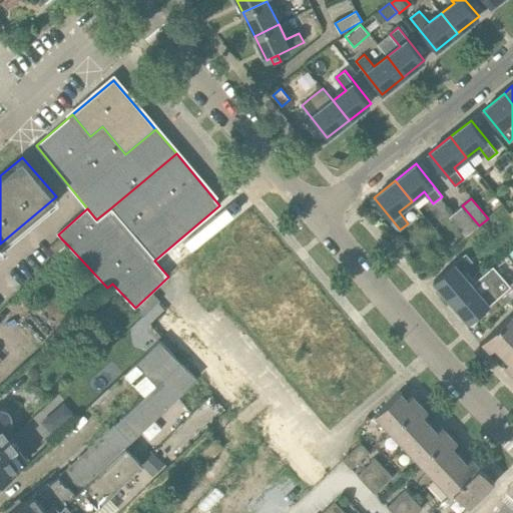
[(479,225),(462,205),(449,216),(466,236),(479,225)]
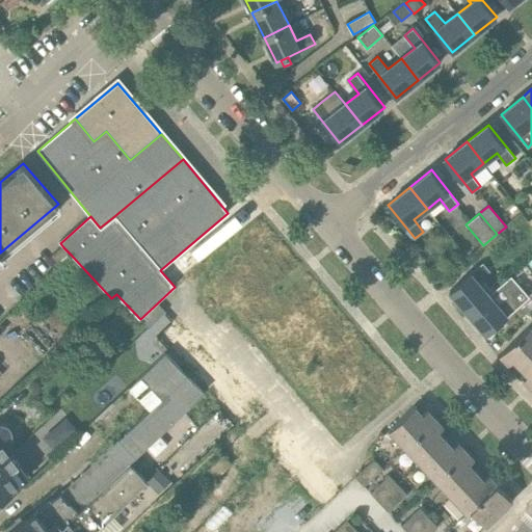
[(59,265),(71,255),(63,247),(53,257),(59,265)]
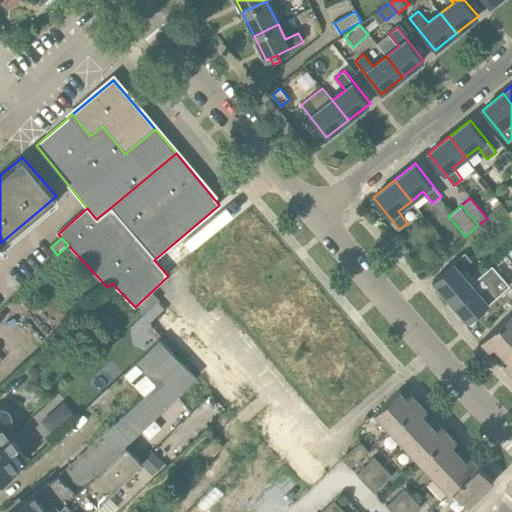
[(450,301),(471,283),(460,271),(472,261),(465,253),(433,280),(450,301)]
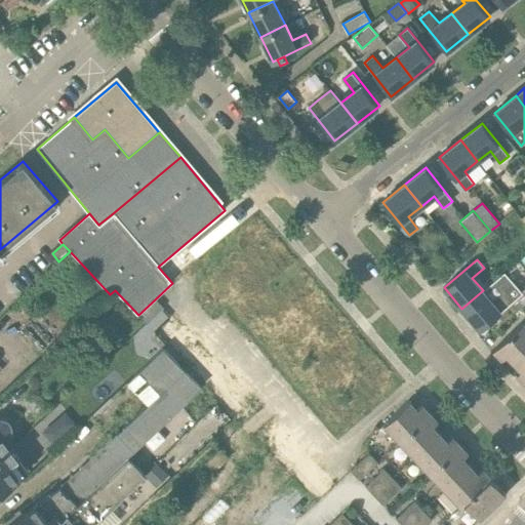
[(505,272),(483,290),(461,309),(480,329),(523,293),(505,272)]
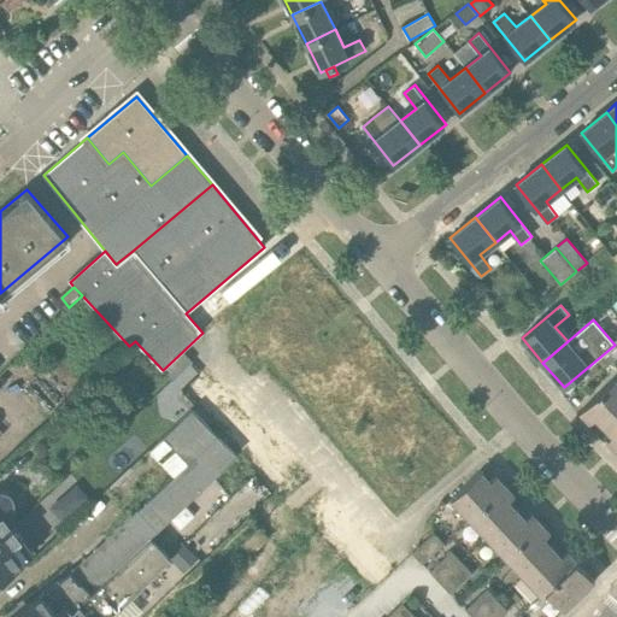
[(163,370),(172,381),(193,362),(182,352),(163,370)]
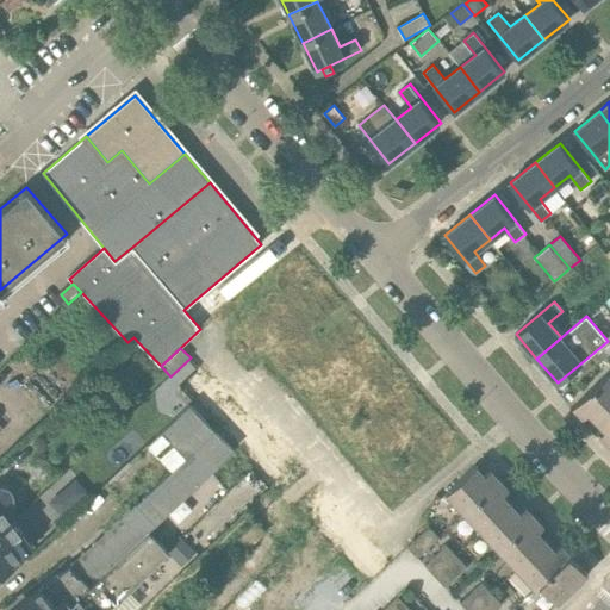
[(597,422),(609,409),(609,377),(608,374),(573,408),(583,418),(589,412),(597,422)]
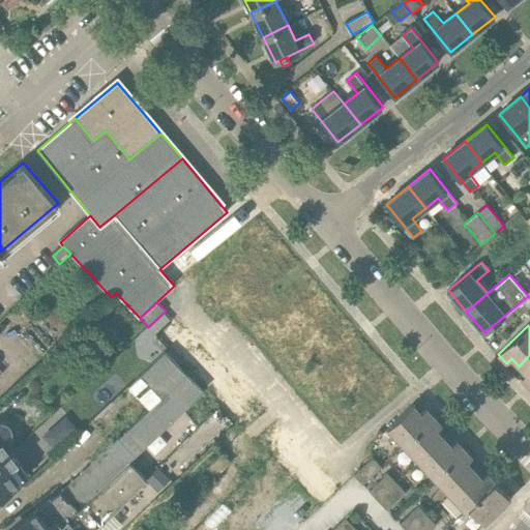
[(8,529),(59,529),(64,525),(72,517),(130,463),(180,417),(202,390),(165,351),(142,375),(163,398),(111,446),(59,494),(8,529)]
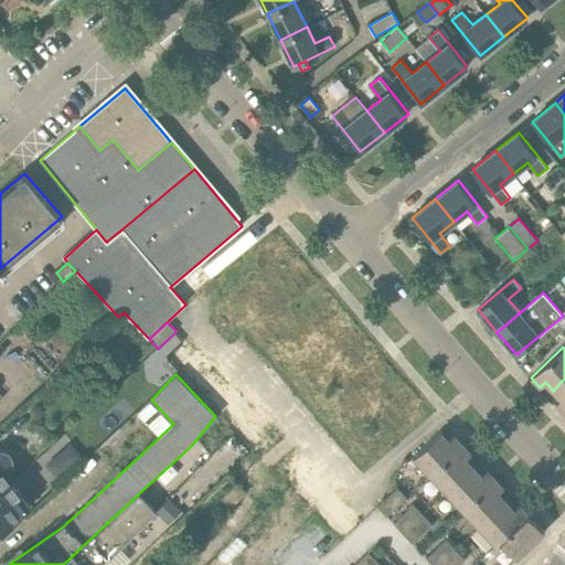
[(564,413),(564,412),(564,379),(553,391),(561,398),(556,404),(564,413)]
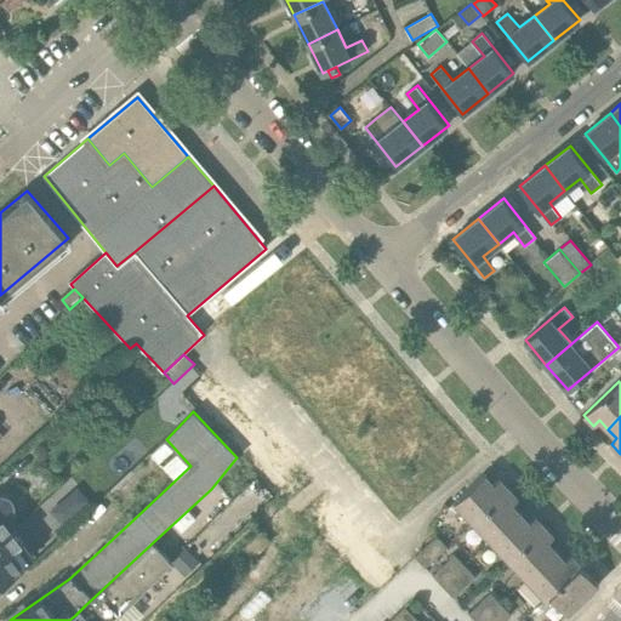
[(474,523),(510,490),(499,478),(494,483),(485,474),(455,502),(474,523)]
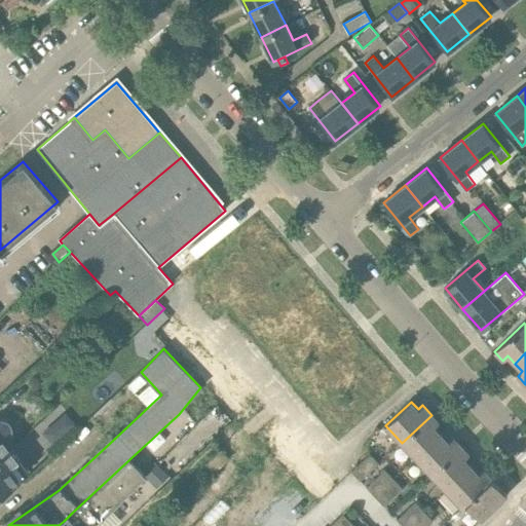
[(72,413),(48,429),(55,440),(79,422),(72,413)]
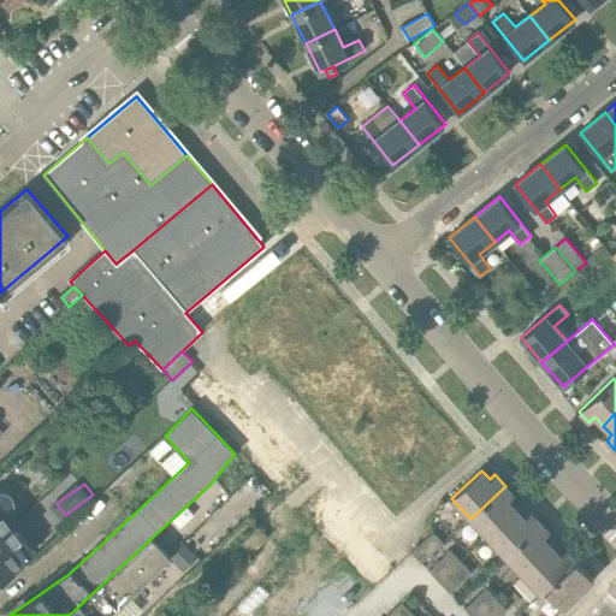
[(487,537),(517,509),(508,499),(513,495),(505,486),(471,519),(487,537)]
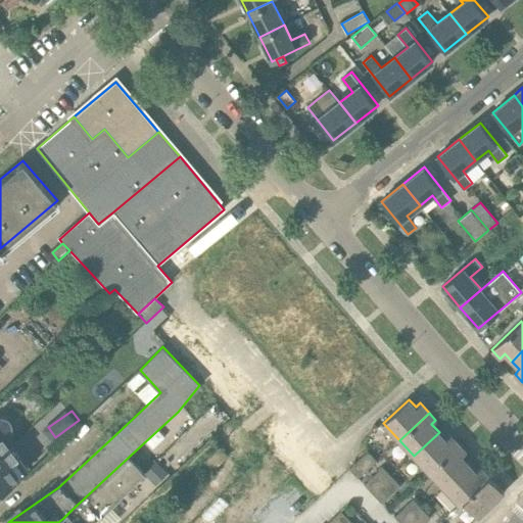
[(0,455),(11,446),(5,438),(7,436),(8,435),(9,434),(10,433),(10,432),(11,431),(11,429),(11,426),(11,425),(11,423),(10,422),(10,421),(9,420),(8,419),(7,418),(6,417),(3,416),(1,416),(0,416),(0,455)]
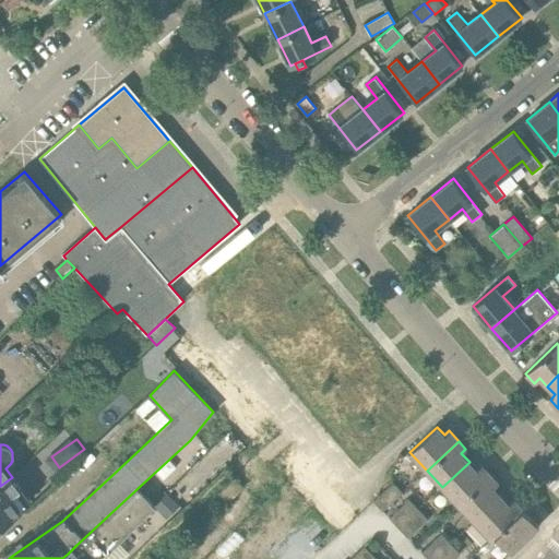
[(459,504),(490,475),(482,465),(476,470),(470,462),(442,487),(459,504)]
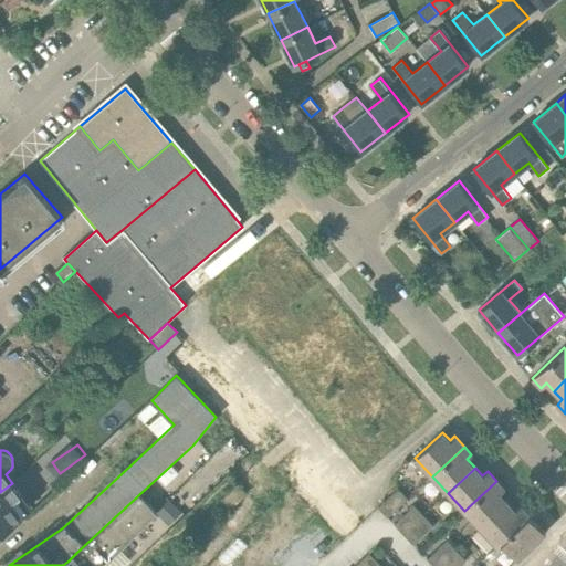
[(481,527),(507,502),(499,494),(504,489),(496,481),(464,511),(481,527)]
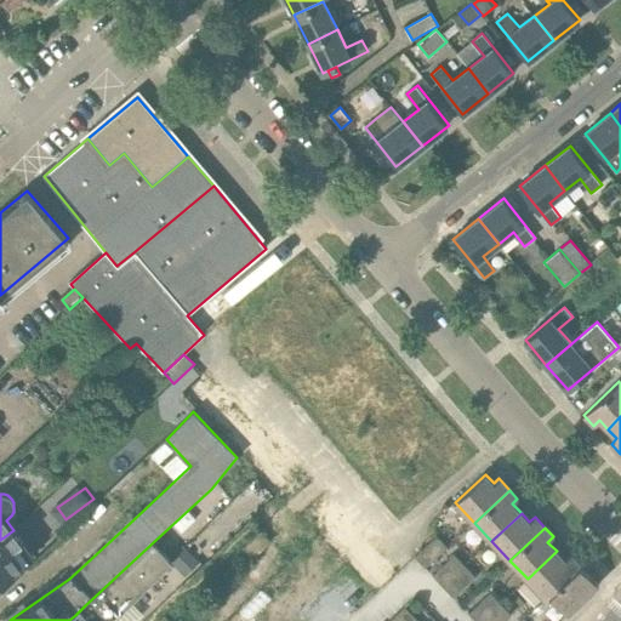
[(13,530),(0,540),(0,582),(34,557),(13,530)]
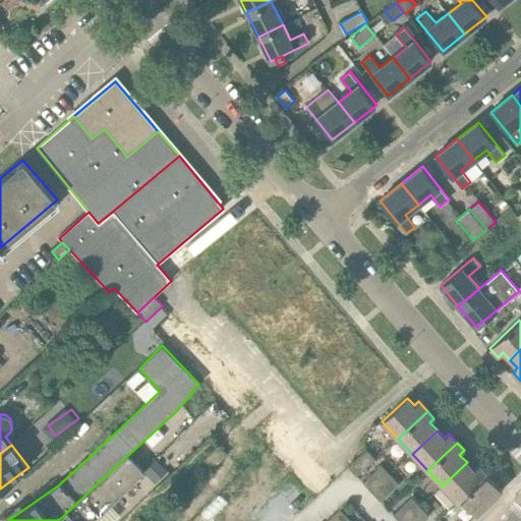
[(357,476),(375,459),(366,449),(348,467),(357,476)]
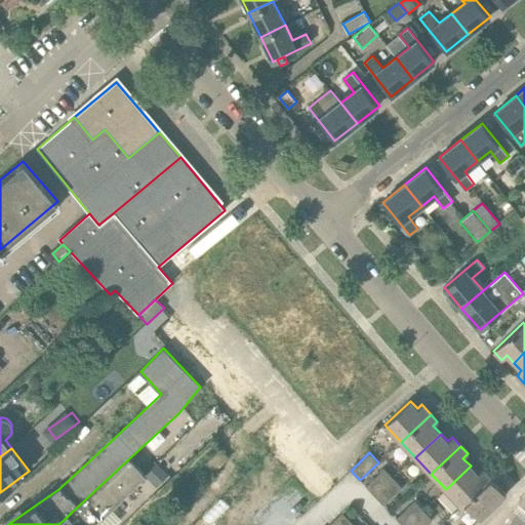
[(58,524),(93,524),(145,475),(129,458),(72,512),(64,520),(58,524)]
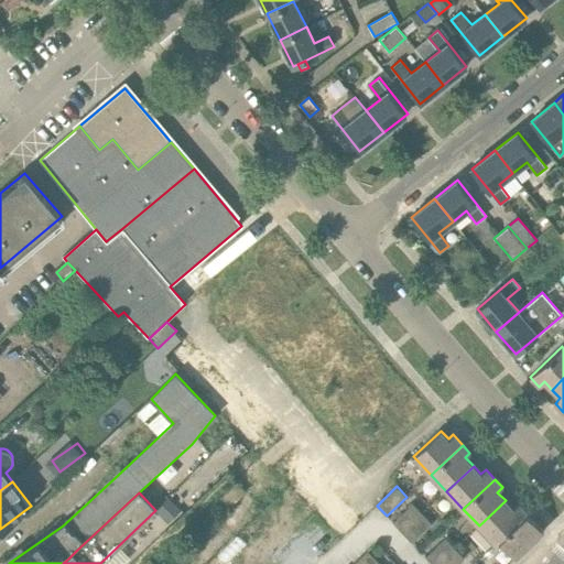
[(167,497),(154,509),(155,510),(166,522),(180,509),(167,497)]
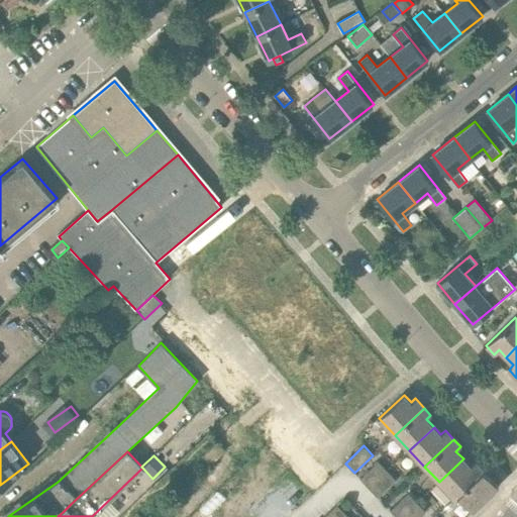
[(454,499),(457,496),(484,472),(475,461),(470,466),(463,458),(439,482),(454,499)]
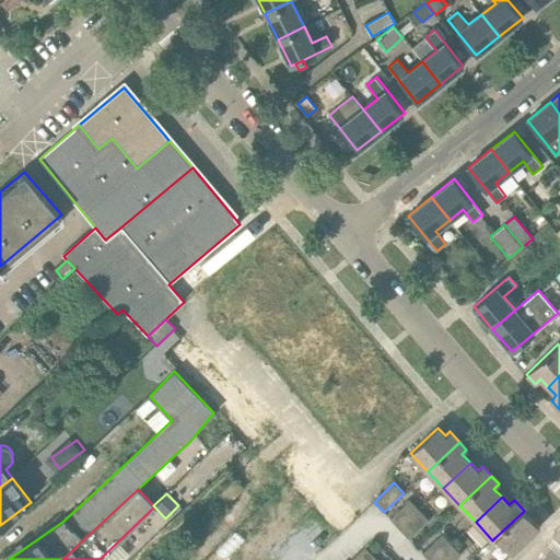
[(391,518),(398,527),(419,509),(410,500),(391,518)]
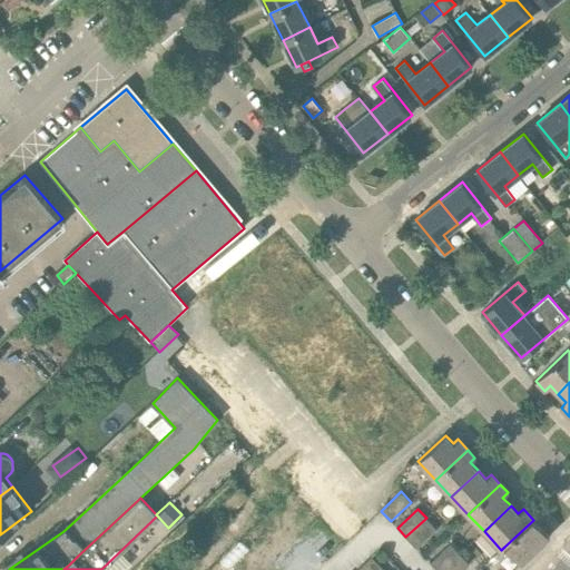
[(426,518),(405,537),(416,549),(436,530),(426,518)]
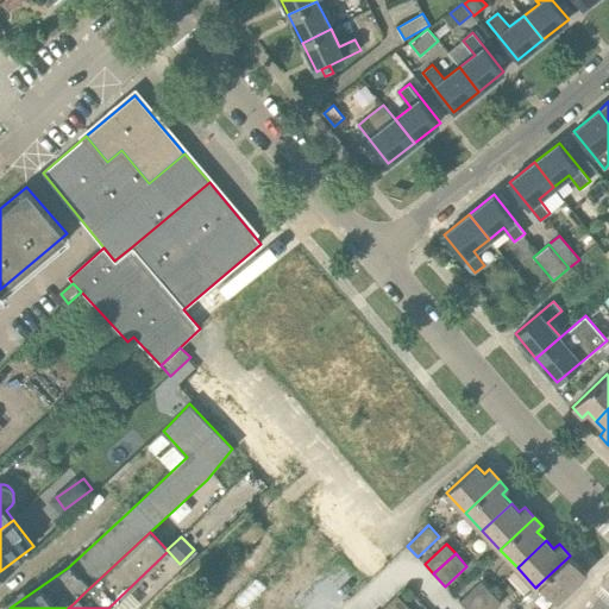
[(586,573),(570,556),(539,584),(557,602),(586,573)]
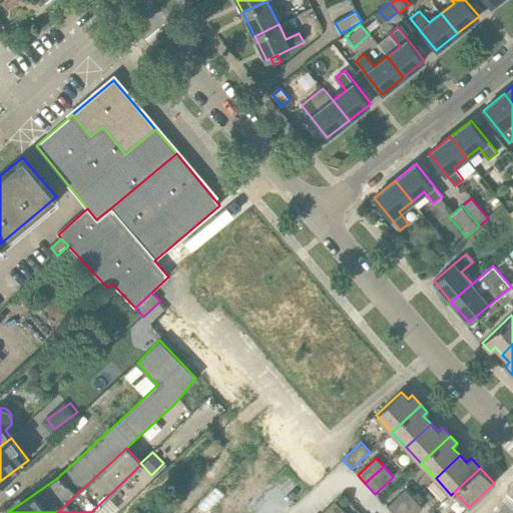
[(387,507),(392,512),(398,512),(413,499),(405,490),(387,507)]
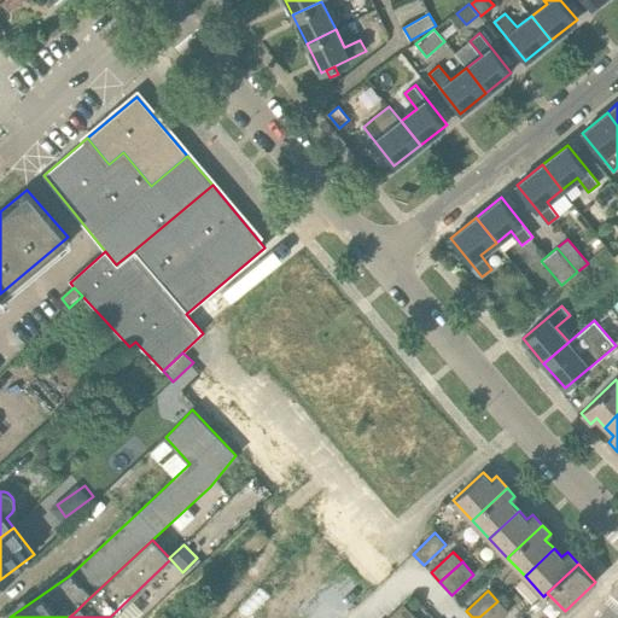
[(497,601),(479,617),(502,617),(508,612),(497,601)]
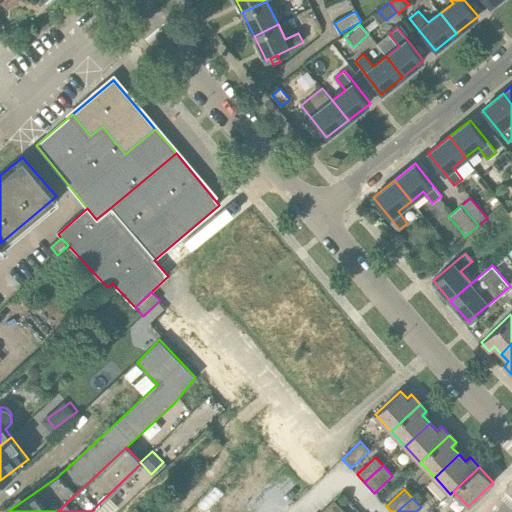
[(325,509),(327,511),(344,511),(334,500),(325,509)]
